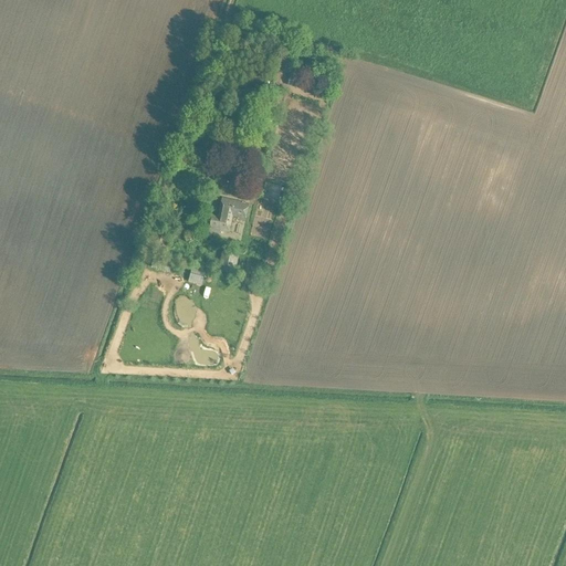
[(306,82),(323,86),(324,81),(307,75),(306,82)]
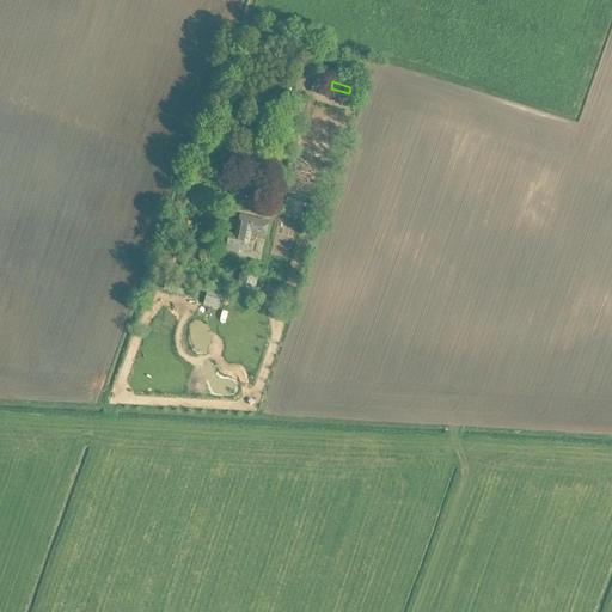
[(265,239),(269,221),(240,214),(236,237),(231,236),(227,250),(238,252),(239,250),(249,251),(251,236),(265,239)]
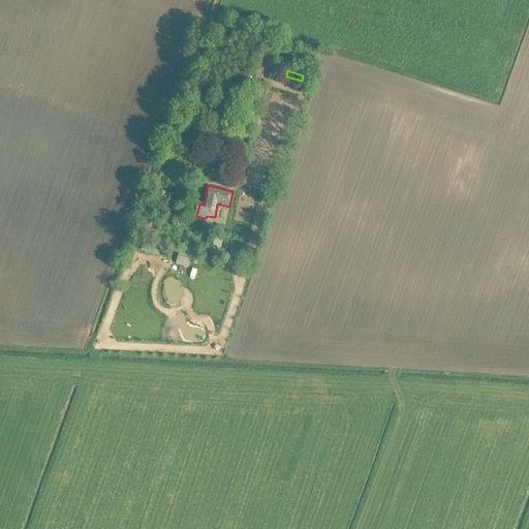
[(205,254),(220,257),(223,239),(209,236),(205,254)]
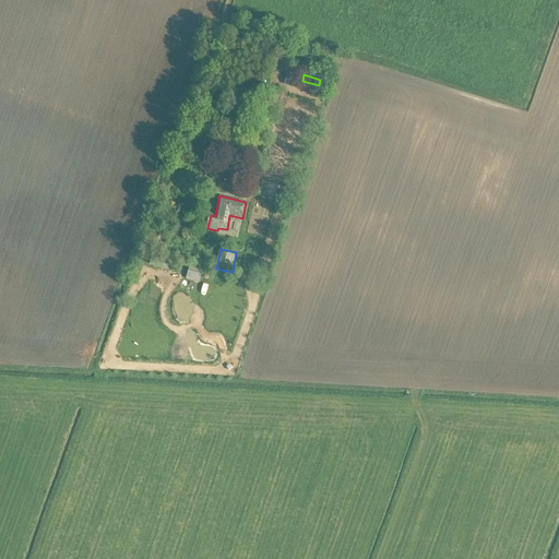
[(170,261),(153,256),(150,265),(167,270),(170,261)]
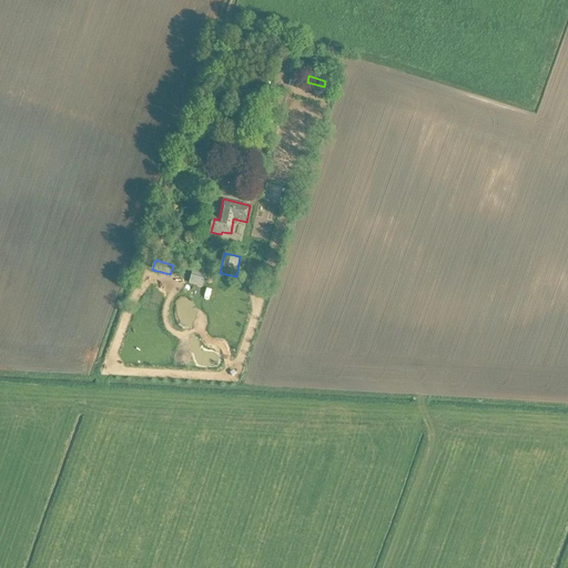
[(202,288),(206,275),(193,272),(189,284),(202,288)]
